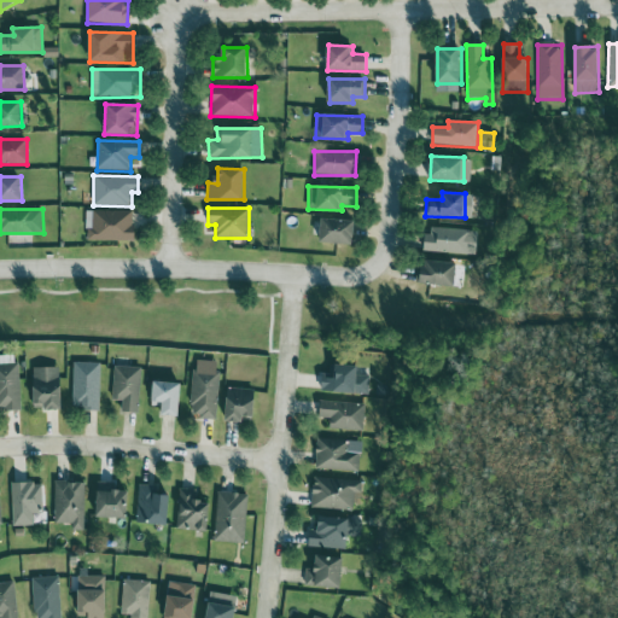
[(86,211),(87,242),(134,240),(134,210),(86,211)]
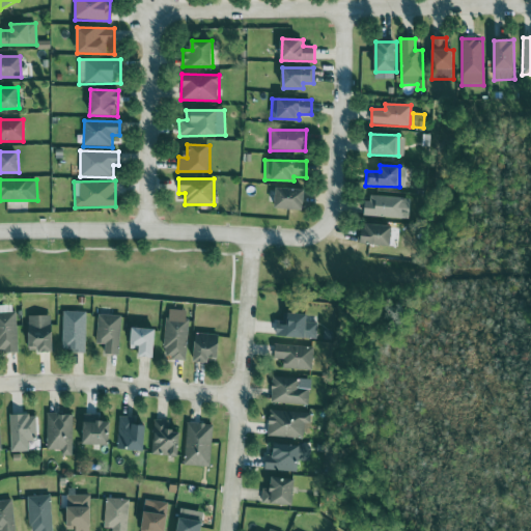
[(305,189),(277,188),(276,208),(305,210),(305,189)]
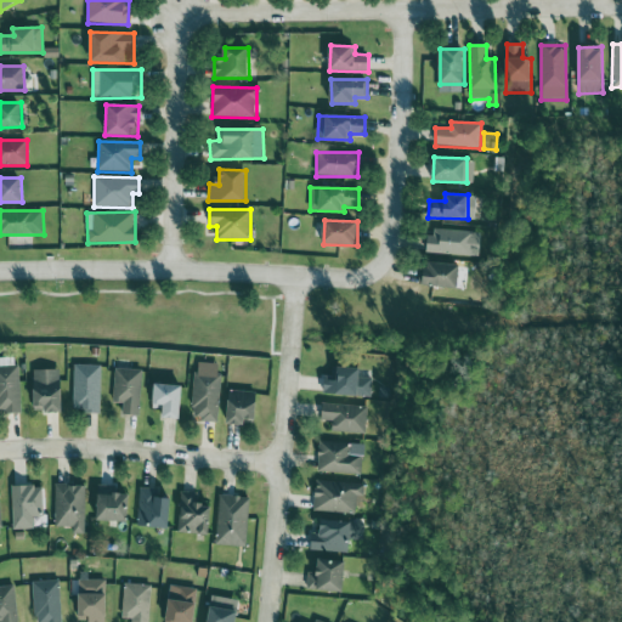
[(429,254),(471,256),(473,231),(430,230),(429,254)]
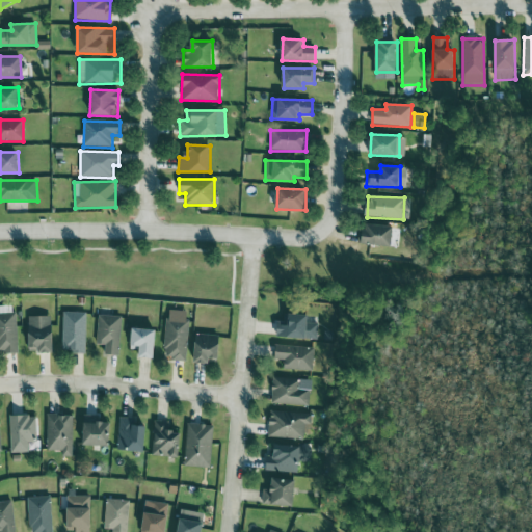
[(358,225),(358,244),(393,246),(394,227),(358,225)]
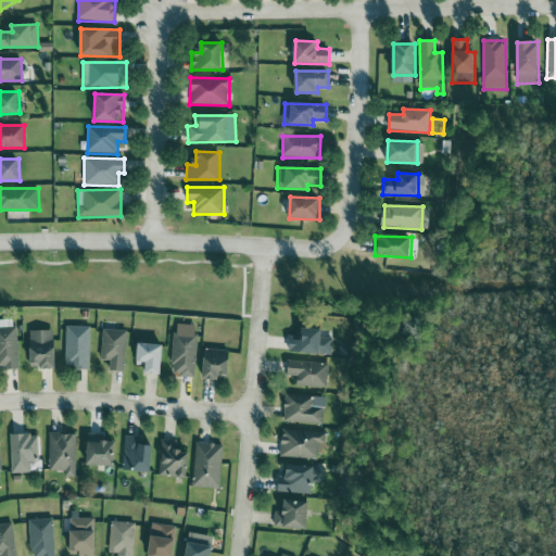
[(0,369),(19,368),(16,319),(0,319),(0,369)]
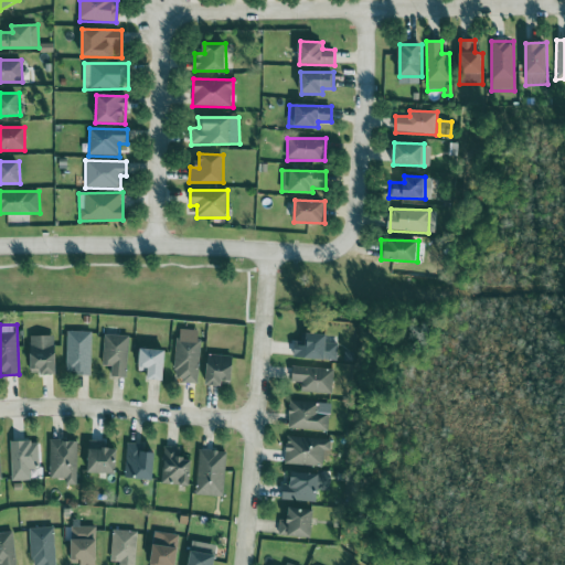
[(66,374),(92,374),(92,332),(67,331),(66,374)]
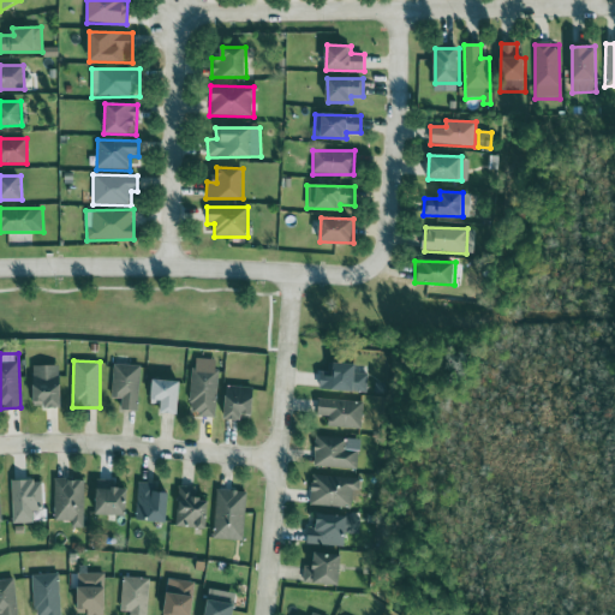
[(321,371),(320,389),(366,392),(368,375),(356,374),(357,364),(327,363),(327,372),(321,371)]
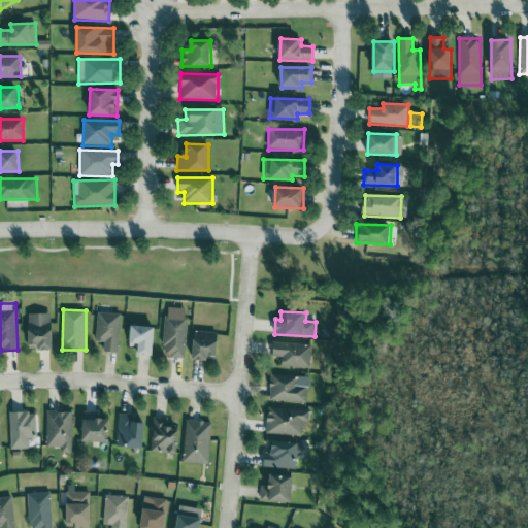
[(120,353),(121,314),(97,312),(96,342),(104,342),(103,352),(120,353)]
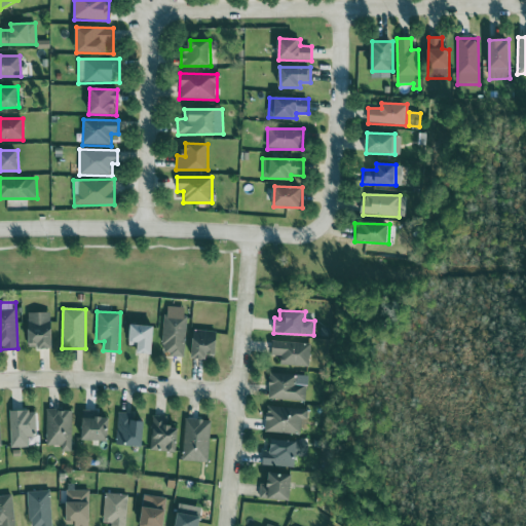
[(51,312),(28,313),(29,344),(38,344),(38,349),(52,349),(51,312)]
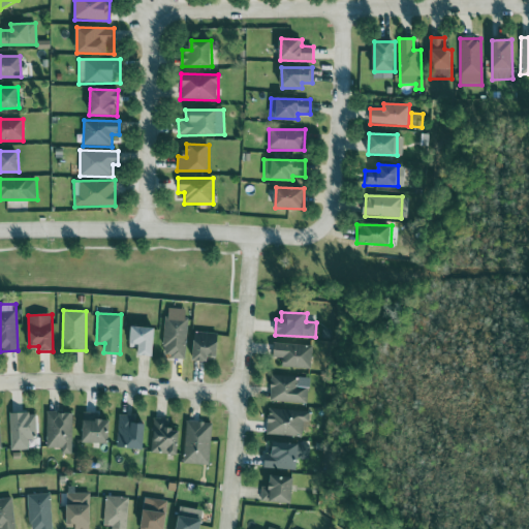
[(163,356),(186,358),(188,318),(164,317),(163,356)]
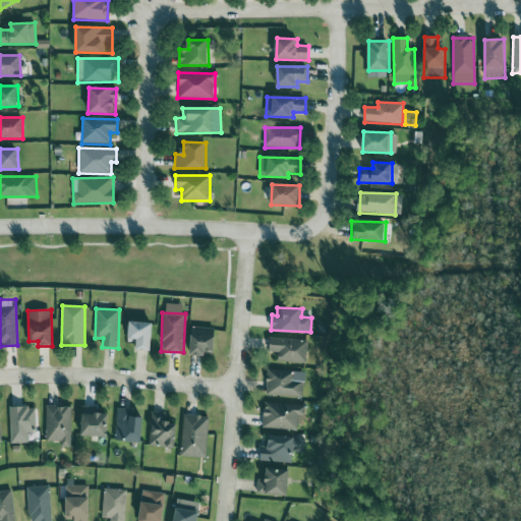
[(152,351),(153,324),(129,322),(128,341),(137,342),(136,350),(152,351)]
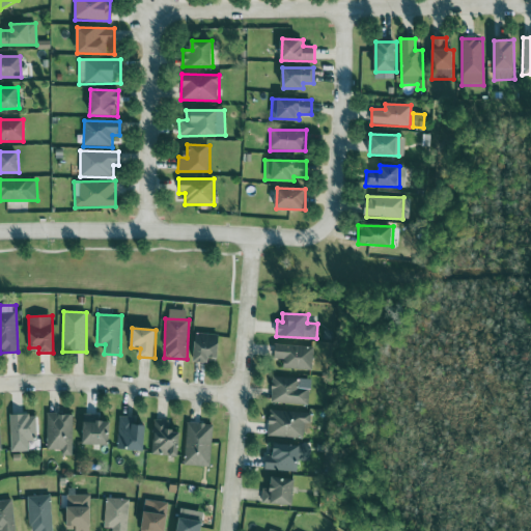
[(195,362),(210,363),(210,358),(219,358),(219,335),(196,334),(195,362)]
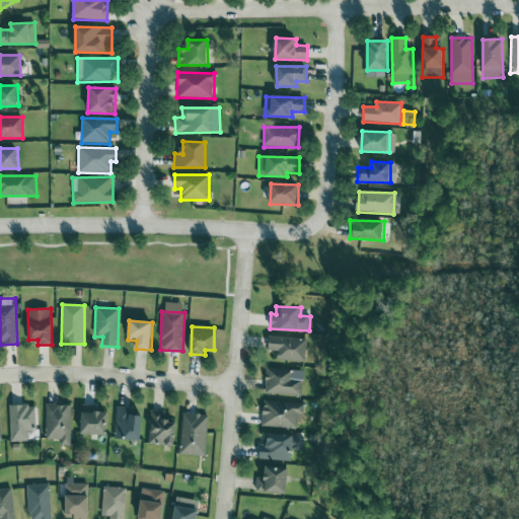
[(306,339),(269,338),(269,351),(278,351),(277,360),(305,361),(306,339)]
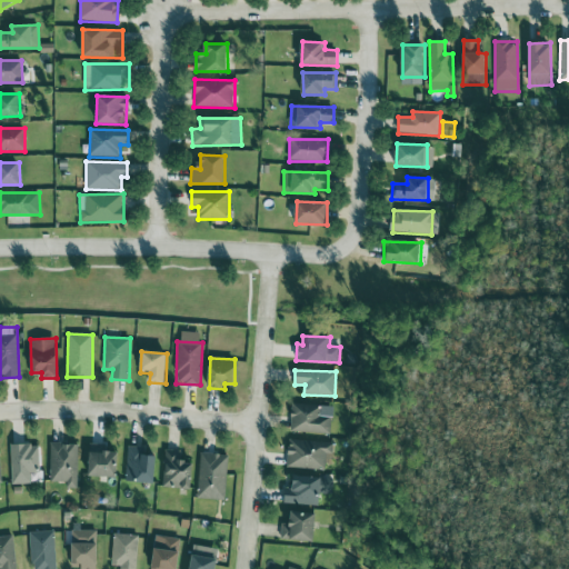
[(291,432),(331,432),(332,406),(291,405),(291,432)]
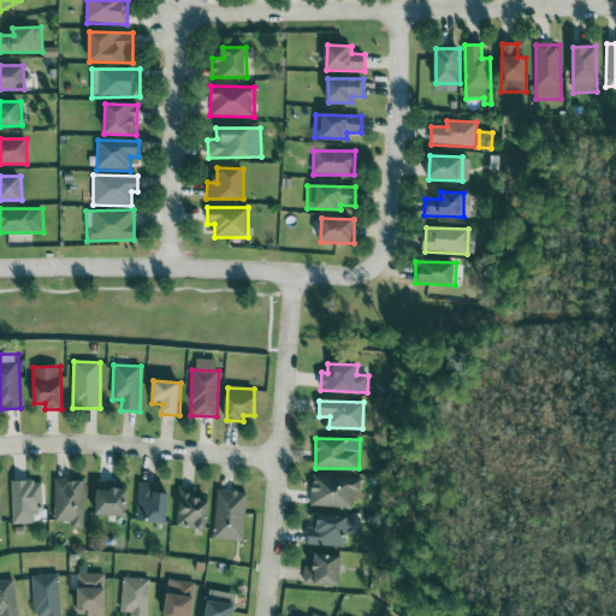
[(360,479),(313,477),(312,507),(357,508),(360,479)]
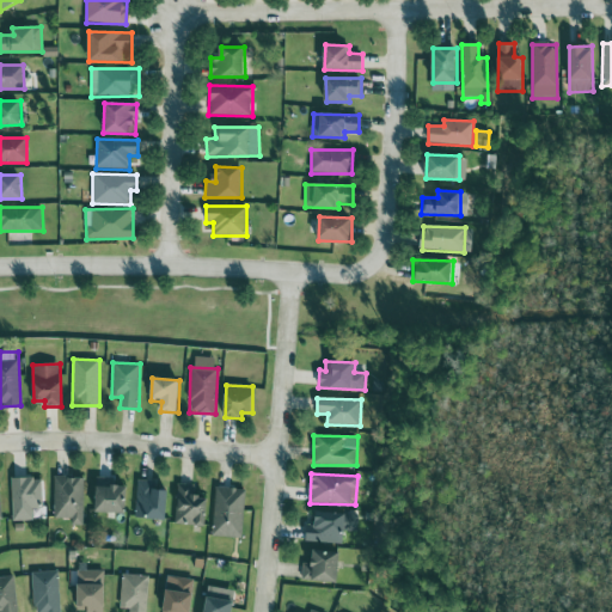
[(72,519),(72,526),(83,526),(84,477),(54,477),(53,519),(72,519)]
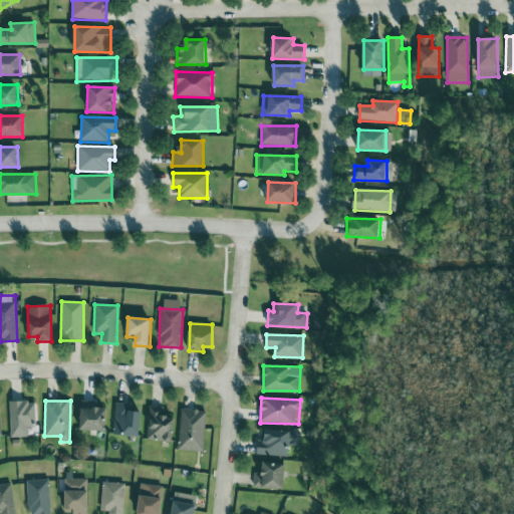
[(35,402),(10,403),(11,438),(27,438),(27,427),(35,427),(35,402)]
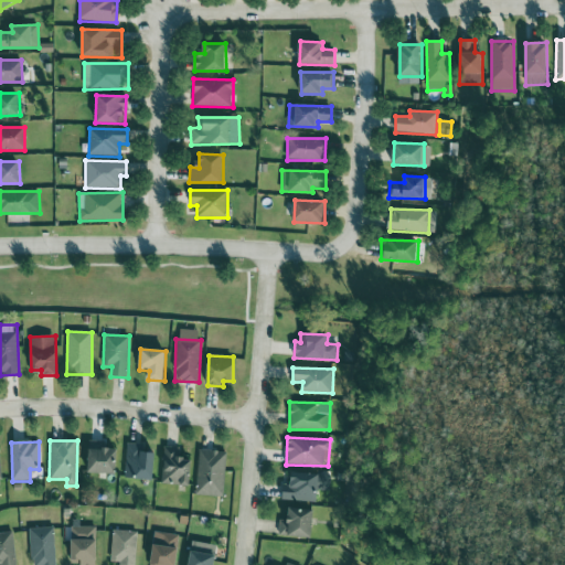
[(118,449),(104,449),(104,441),(88,441),(87,473),(117,475),(118,449)]
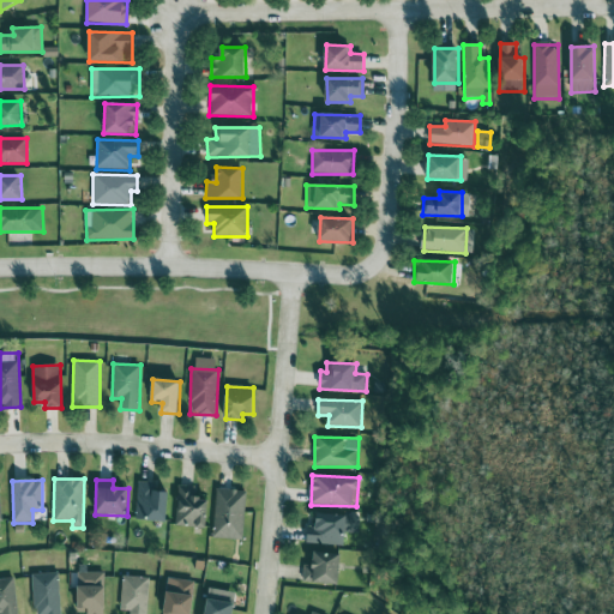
[(136,521),(167,522),(168,492),(152,491),(152,482),(138,482),(136,521)]
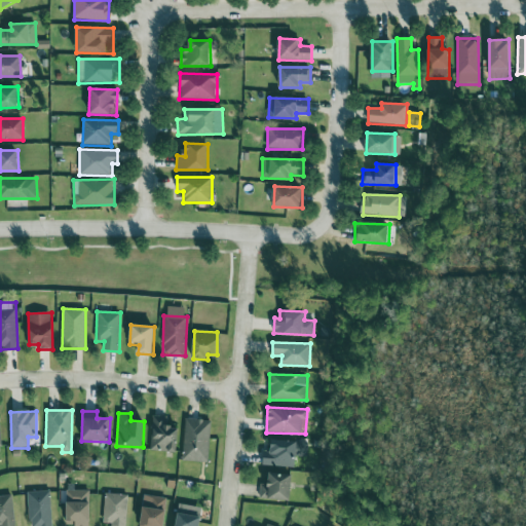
[(165,416),(152,416),(151,451),(177,451),(178,427),(165,427),(165,416)]
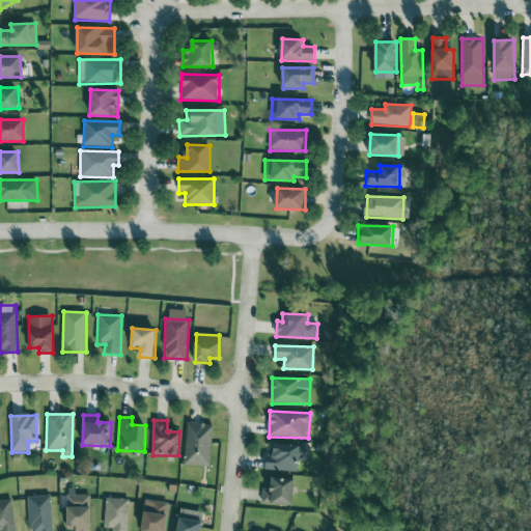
[(213,424),(186,423),(185,466),(212,467),(213,424)]
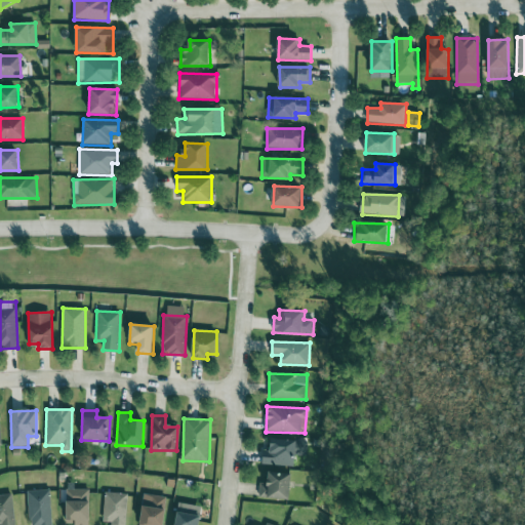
[(308,441),(272,440),(272,451),(264,450),(263,466),(294,467),(295,455),(307,456),(308,441)]
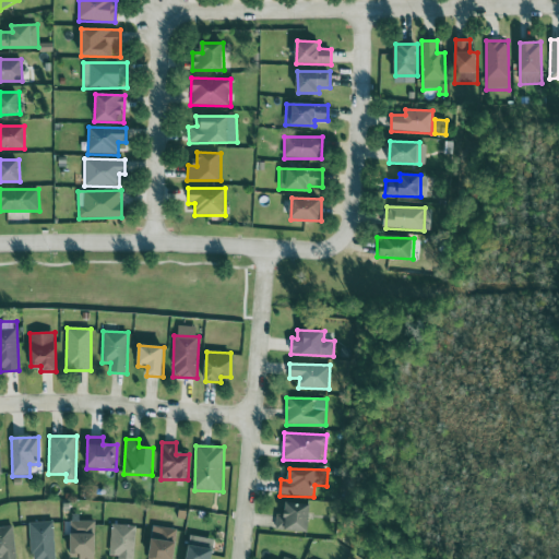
[(277,515),(276,530),(309,532),(311,504),(286,503),(286,515),(277,515)]
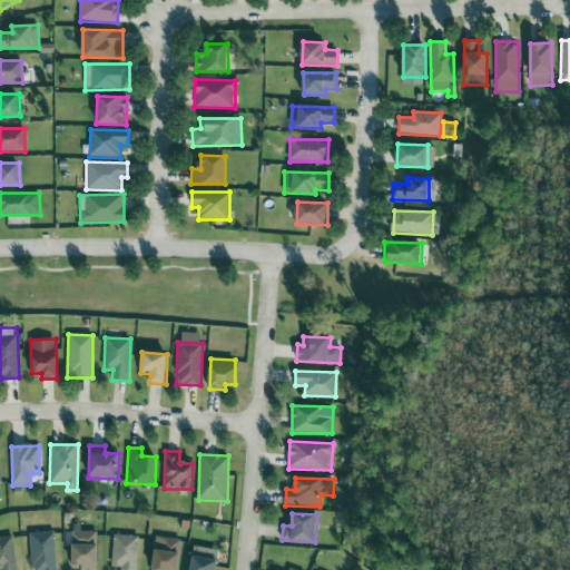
[(56,569),(55,532),(31,533),(31,569),(56,569)]
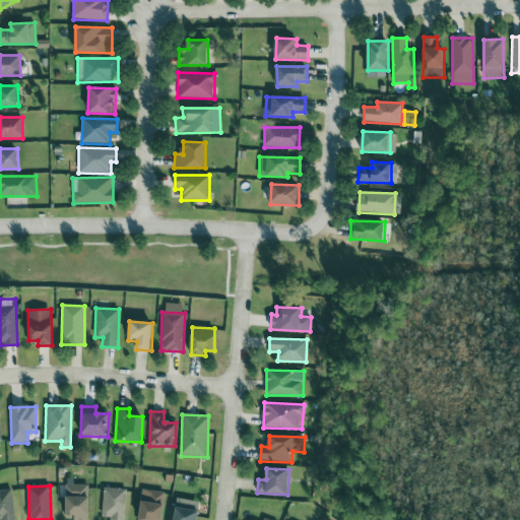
[(66,518),(75,518),(74,519),(88,519),(89,485),(66,485),(66,518)]
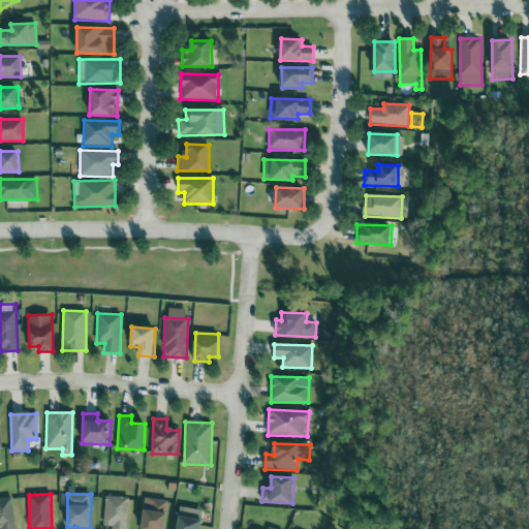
[(112,527),(112,528),(127,528),(128,498),(105,497),(104,526),(112,527)]
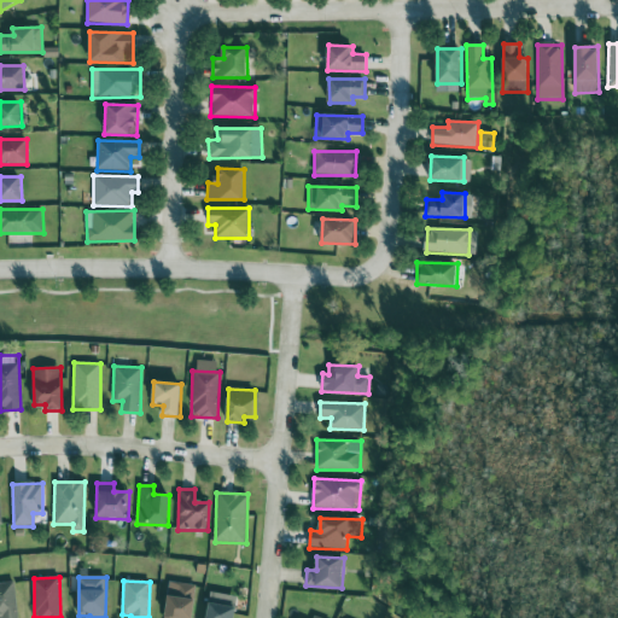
[(0,617),(17,617),(16,582),(0,582),(0,617)]
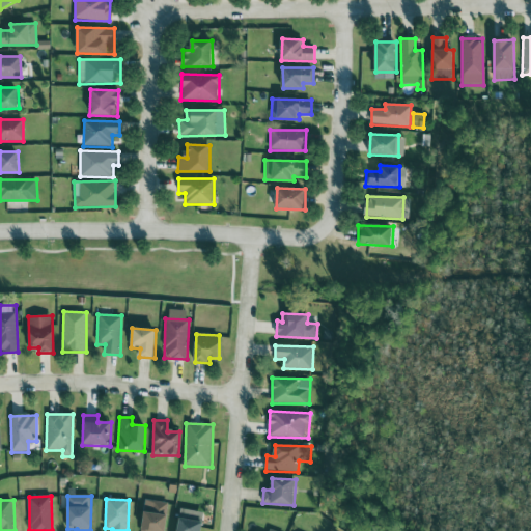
[(165,530),(169,503),(146,500),(141,530),(165,530)]
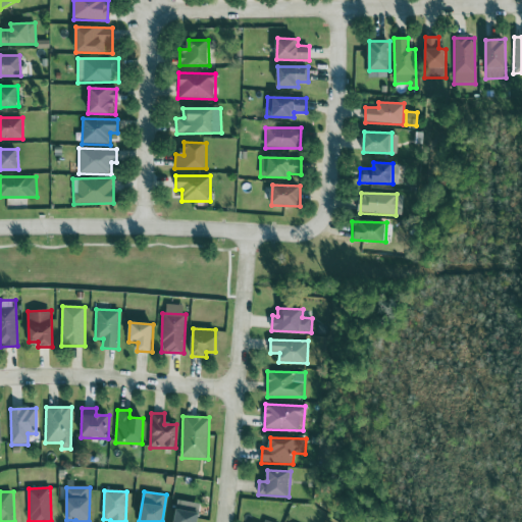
[(198,521),(202,504),(178,501),(174,521),(198,521)]
